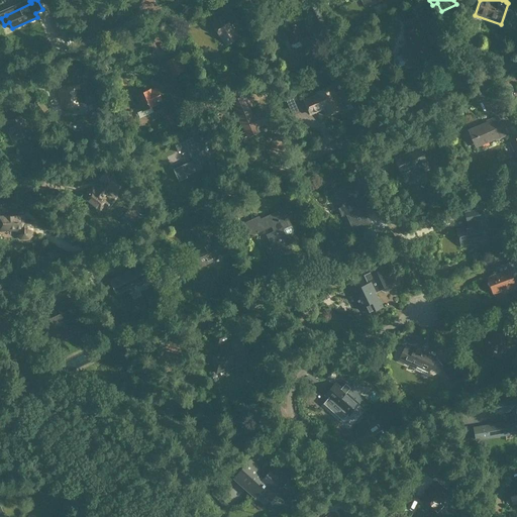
[(307,10),(317,31),(328,25),(318,5),(307,10)]
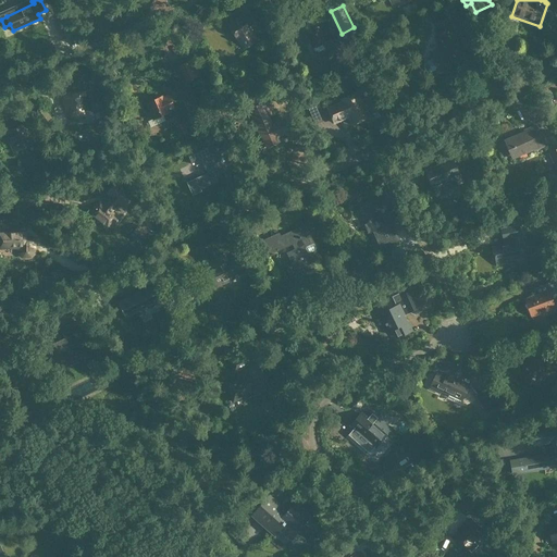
[(467,22),(460,9),(448,14),(455,27),(467,22)]
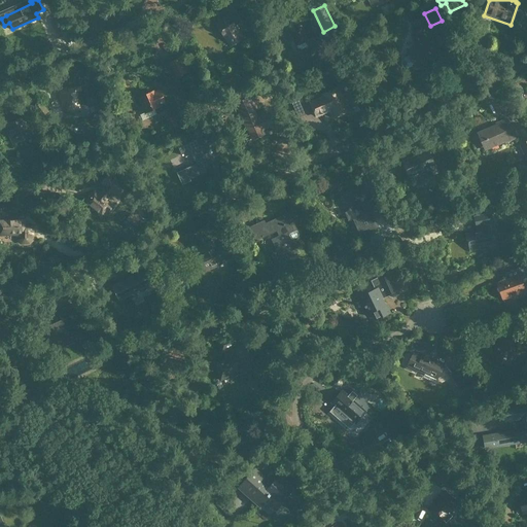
[(237,27),(231,18),(229,14),(215,23),(217,26),(217,27),(222,36),(223,35),(231,46),(244,38),(237,27)]
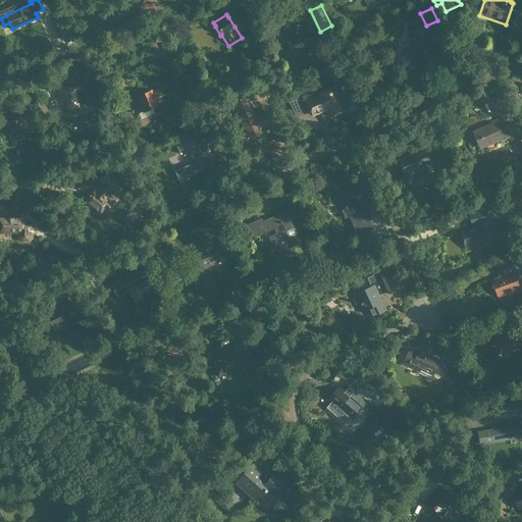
[(399,58),(397,60),(397,63),(399,66),(401,68),(404,68),(409,66),(419,62),(436,55),(433,47),(431,48),(422,28),(424,28),(420,18),(407,24),(411,33),(407,35),(412,46),(402,51),(404,56),(399,58)]
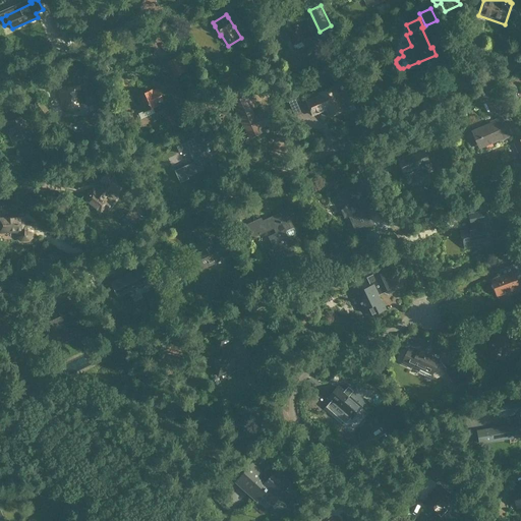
[(289,40),(289,41),(289,43),(290,43),(290,44),(291,45),(292,45),(293,45),(301,41),(302,44),(313,38),(307,23),(301,26),(300,24),(285,33),(282,25),(273,30),(279,42),(289,37),(290,38),(289,40)]
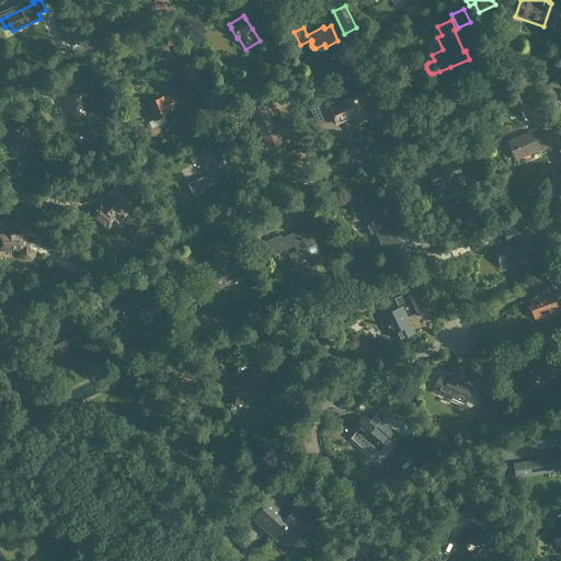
[(277,45),(271,35),(260,42),(266,52),(277,45)]
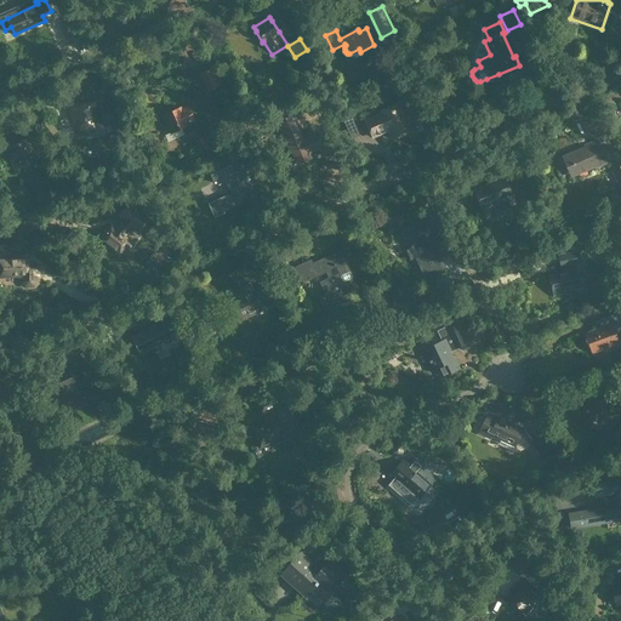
[(211,68),(201,74),(210,91),(221,85),(211,68)]
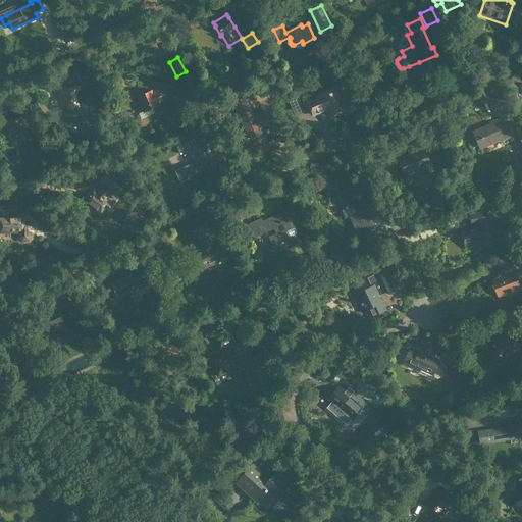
[(232,68),(219,76),(225,87),(239,79),(232,68)]
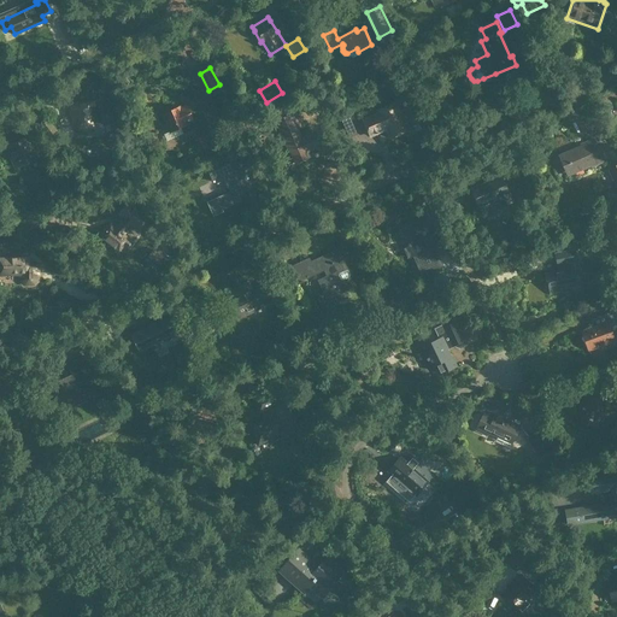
[(92,125),(92,123),(101,121),(99,101),(71,106),(74,125),(78,124),(80,127),(92,125)]
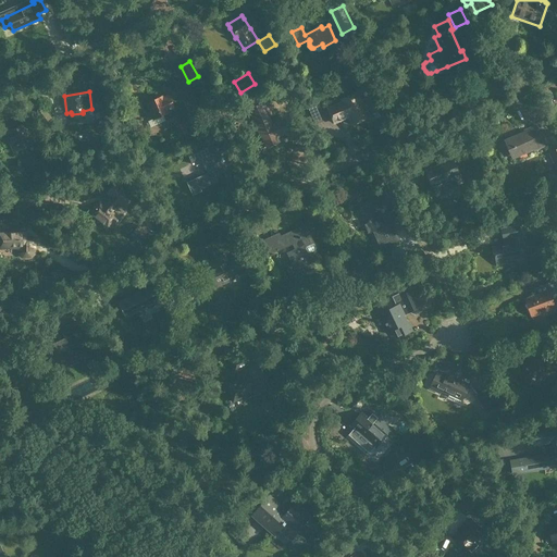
[(342,102),(327,109),(334,123),(344,119),(344,118),(348,115),(351,125),(369,118),(357,93),(341,100),(342,102)]
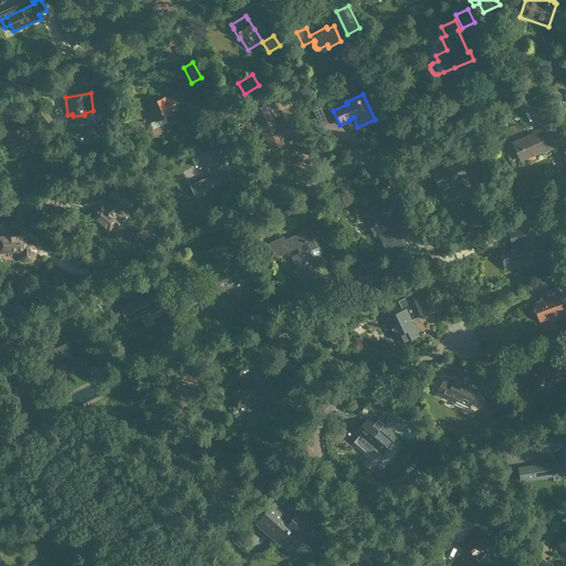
[(179,117),(177,112),(171,98),(166,102),(165,98),(150,106),(157,121),(165,116),(168,123),(179,117)]
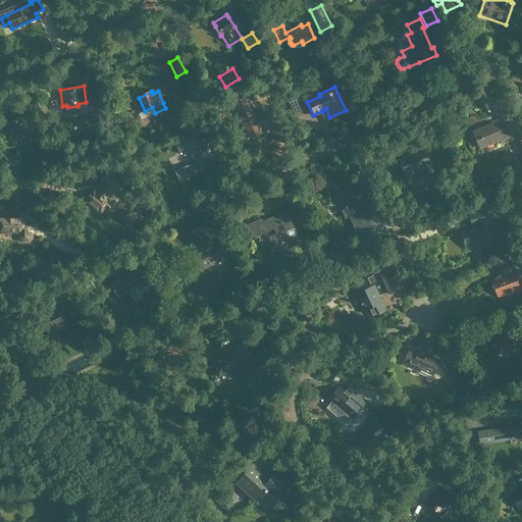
[(33,107),(44,120),(52,113),(41,101),(33,107)]
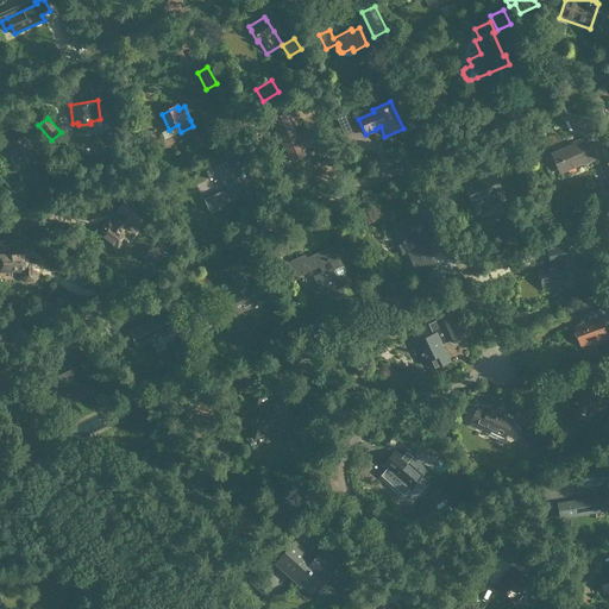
[(292,162),(305,156),(302,150),(314,144),(309,132),(297,137),(290,123),(276,129),(286,149),(278,151),(280,152),(287,149),(292,162)]
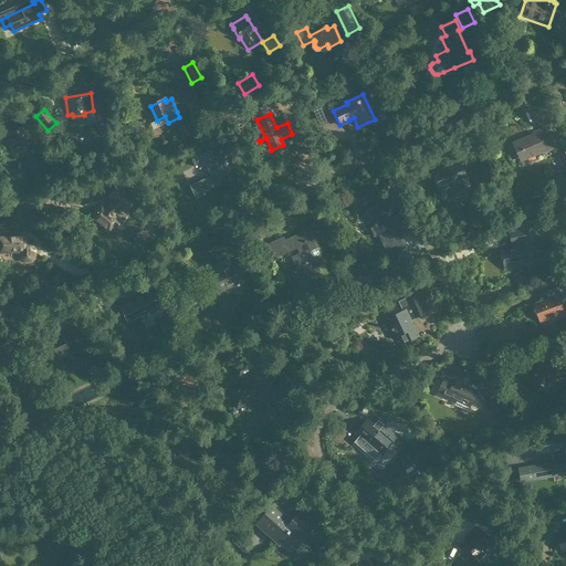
[(18,129),(9,133),(13,145),(11,146),(13,154),(17,152),(17,153),(40,143),(34,129),(32,130),(28,118),(16,123),(18,129)]
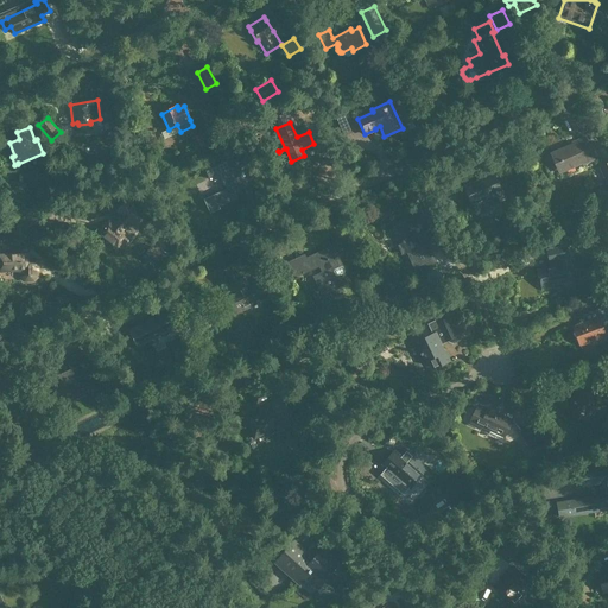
[(208,140),(215,156),(235,146),(229,132),(208,140)]
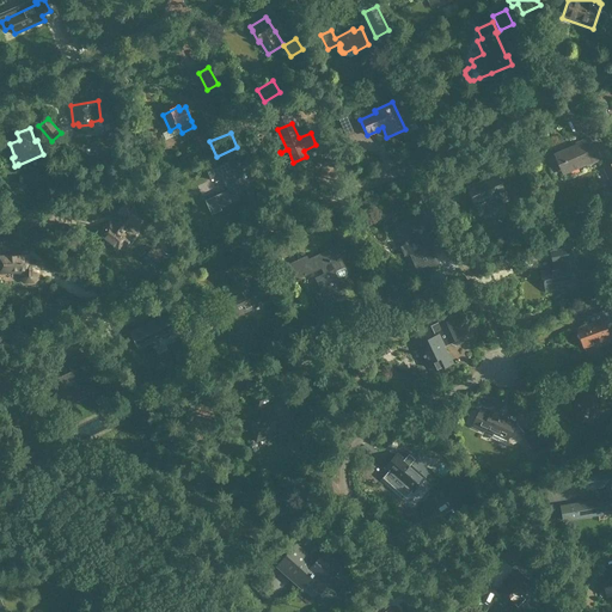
[(207,146),(202,135),(193,139),(197,151),(207,146)]
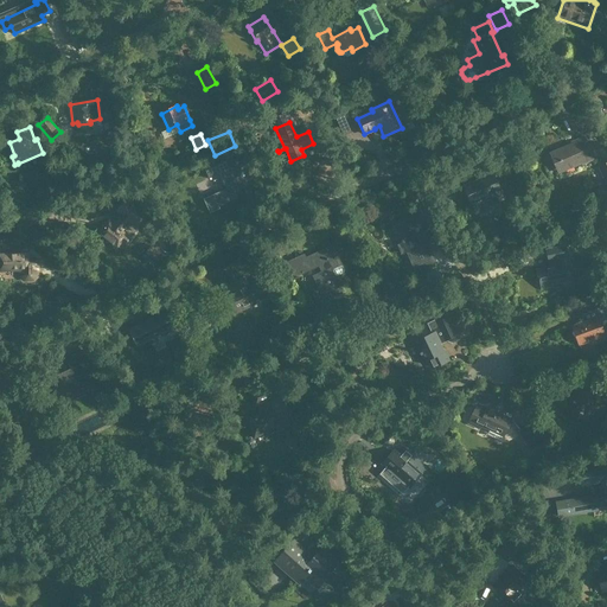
[(582,138),(575,141),(575,142),(549,154),(557,172),(581,163),(581,164),(592,159),(582,138)]
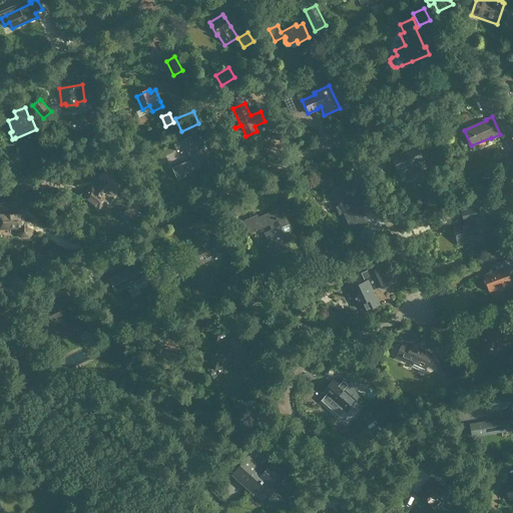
[(191,134),(173,142),(176,150),(185,146),(190,159),(180,164),(184,174),(200,167),(200,166),(205,164),(196,144),(207,139),(203,129),(191,134)]
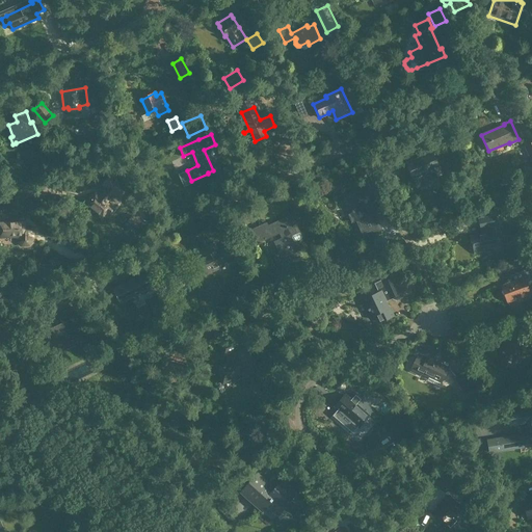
[(442,175),(431,152),(405,164),(413,179),(428,171),(431,179),(442,175)]
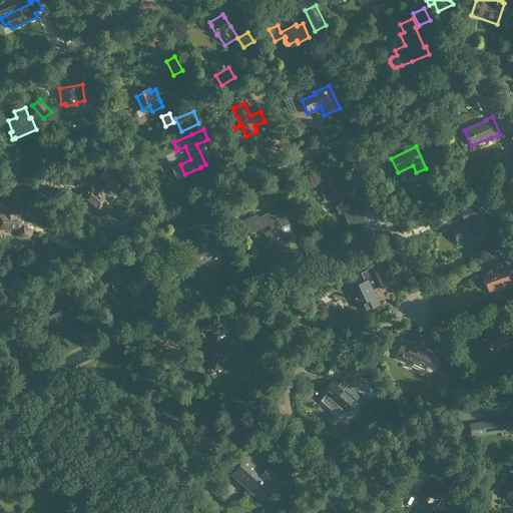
[(102,195),(109,187),(114,191),(123,179),(106,167),(97,179),(102,182),(95,189),(92,187),(84,197),(99,209),(103,204),(106,206),(110,201),(102,195)]
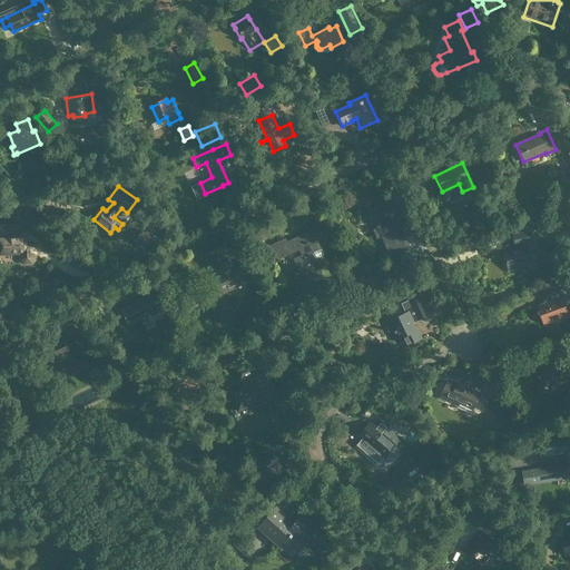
[(380,227),(384,236),(382,237),(390,255),(410,246),(390,203),(370,212),(377,228),(380,227)]
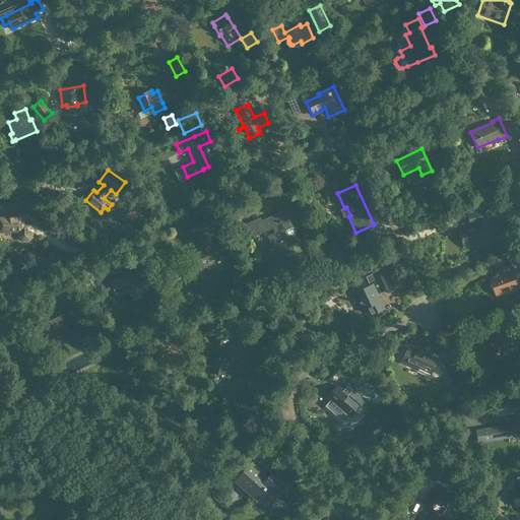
[(138,217),(129,210),(121,220),(130,228),(138,217)]
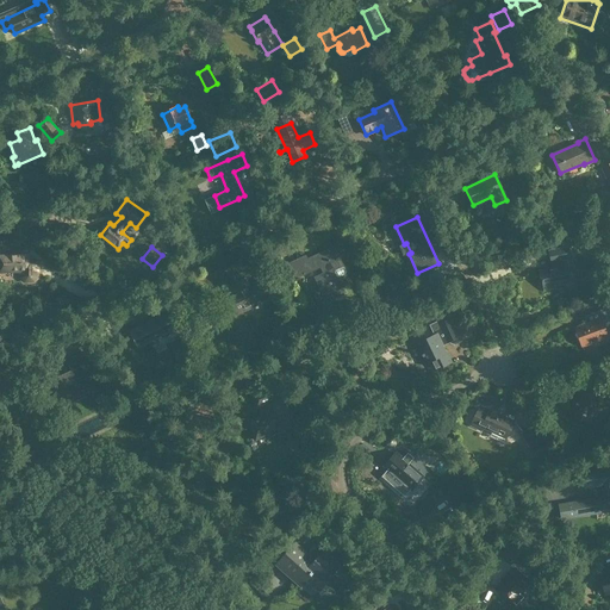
[(307,262),(305,256),(282,267),(290,281),(321,267),(324,274),(315,278),(325,302),(342,294),(335,279),(336,279),(338,279),(348,275),(349,272),(347,267),(342,265),(334,247),(315,256),(316,259),(307,262)]
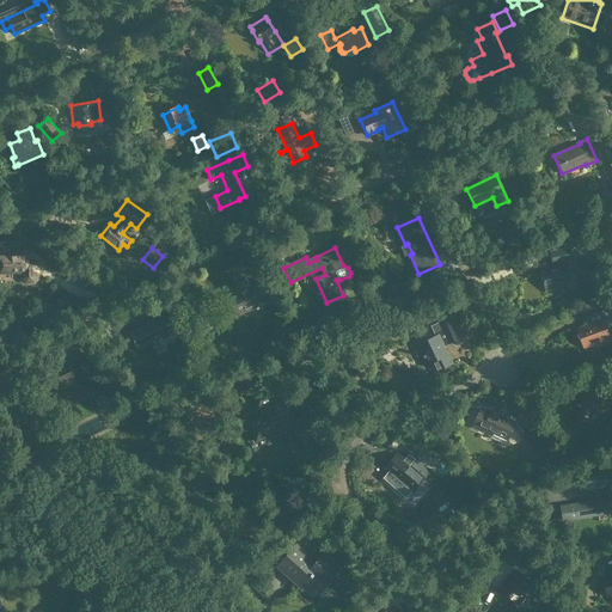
[(557,289),(556,286),(570,283),(567,267),(565,267),(564,261),(571,258),(569,248),(550,252),(552,263),(556,262),(557,269),(540,273),(543,282),(545,292),(557,289)]
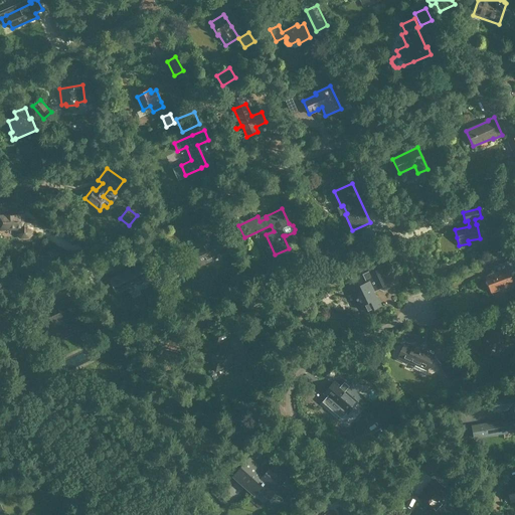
[(25,228),(25,227),(31,227),(31,220),(25,220),(25,215),(0,215),(0,230),(6,230),(6,229),(25,228)]
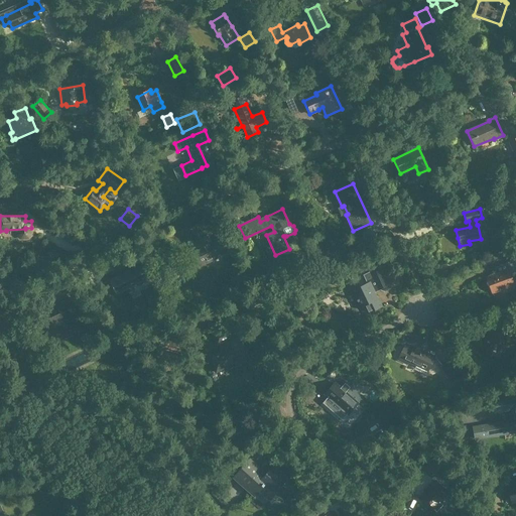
[(194,242),(196,248),(191,250),(192,251),(190,251),(192,256),(191,256),(194,259),(196,258),(200,266),(228,253),(221,238),(210,243),(207,236),(194,242)]
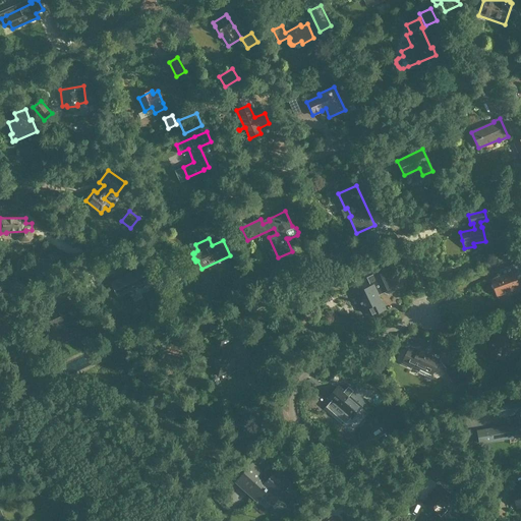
[(345,263),(365,253),(360,243),(340,252),(345,263)]
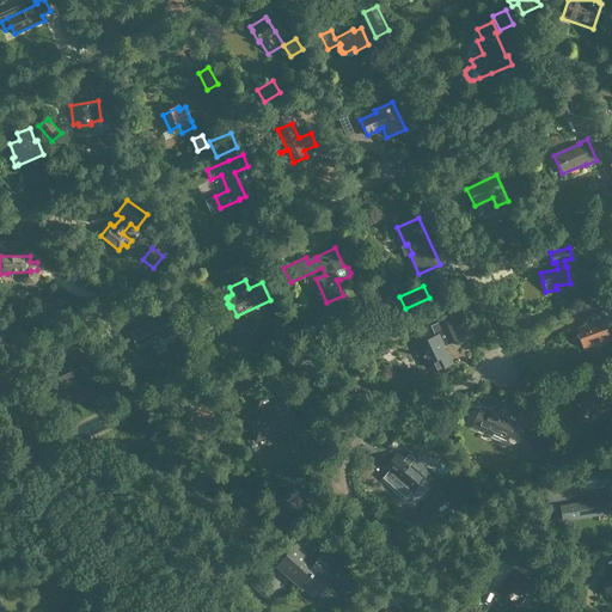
[(609,340),(605,328),(611,325),(611,308),(599,313),(601,320),(576,330),(583,348),(609,340)]
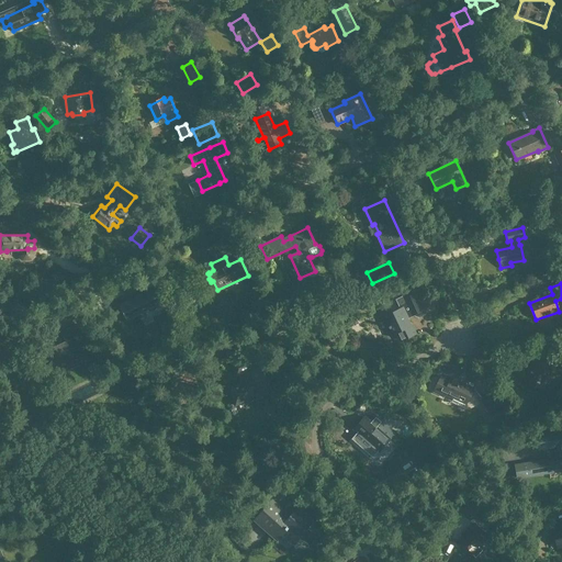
[(119,305),(126,322),(164,303),(156,288),(119,305)]
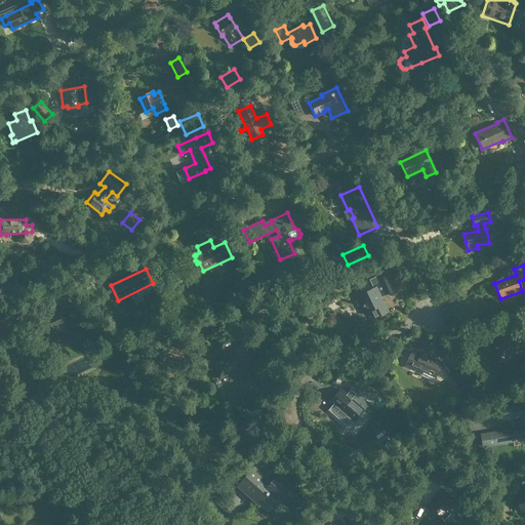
[(362,294),(353,299),(358,309),(360,308),(363,314),(369,312),(372,318),(388,312),(380,297),(387,295),(391,296),(396,294),(397,290),(395,284),(390,282),(386,273),(369,280),(373,288),(362,294)]
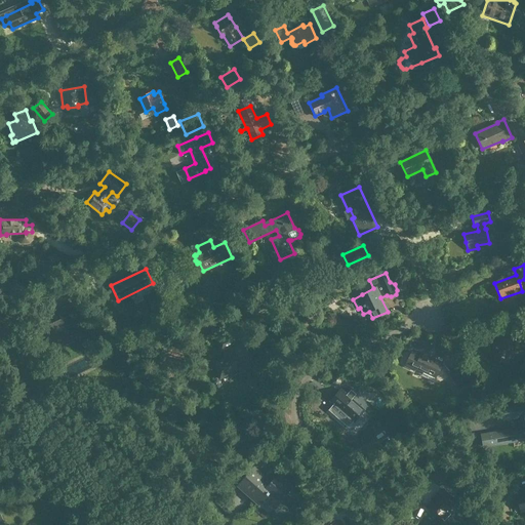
[(69,327),(46,338),(52,351),(80,336),(86,331),(79,316),(76,317),(70,306),(59,311),(65,321),(66,321),(69,327)]
